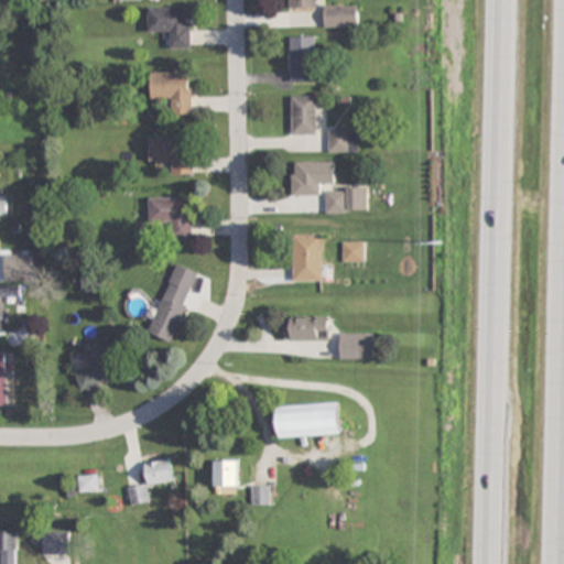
[(289,0),(289,9),(316,9),(316,0),(289,0)]
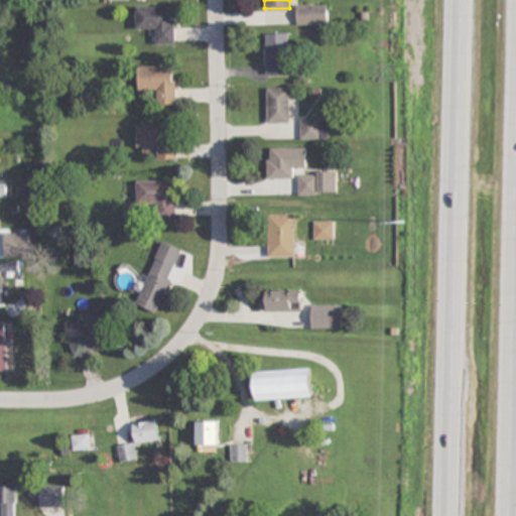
[(296,5),(296,24),(328,24),(328,5),(296,5)]
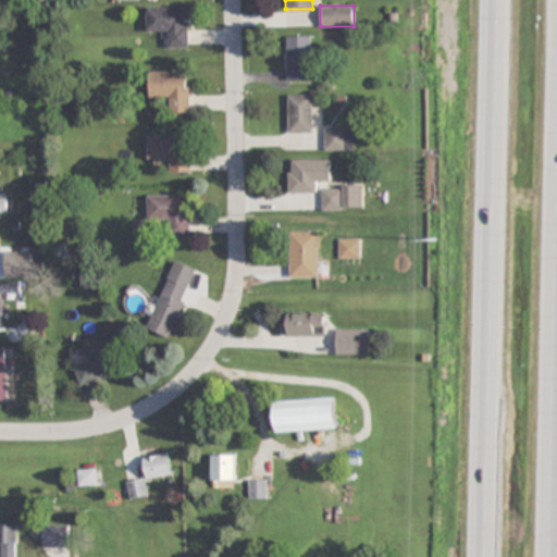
[(168,48),(188,48),(188,8),(146,8),(146,34),(168,34),(168,48)]
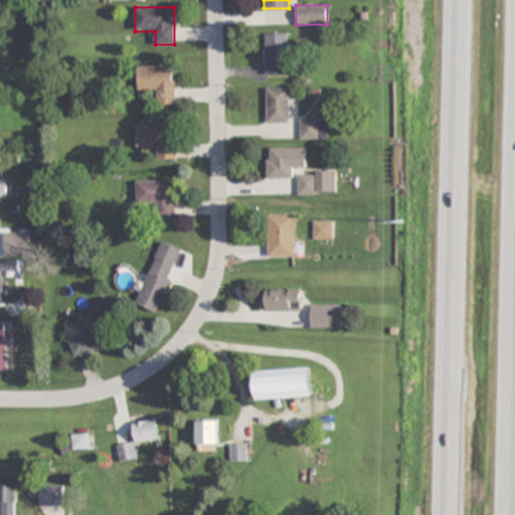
[(288,74),(288,34),(266,34),(266,74),(288,74)]
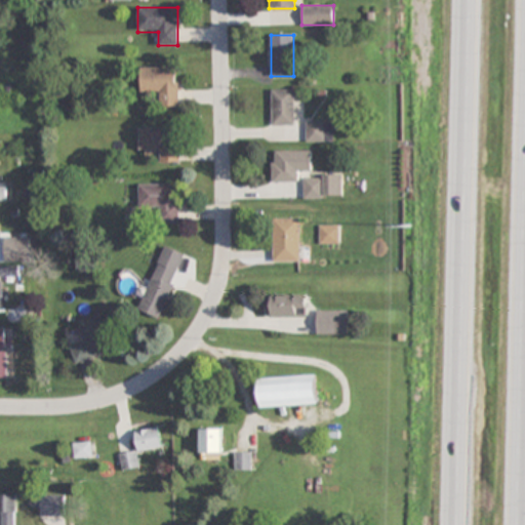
[(178,67),(139,67),(139,93),(159,93),(159,106),(178,106),(178,67)]
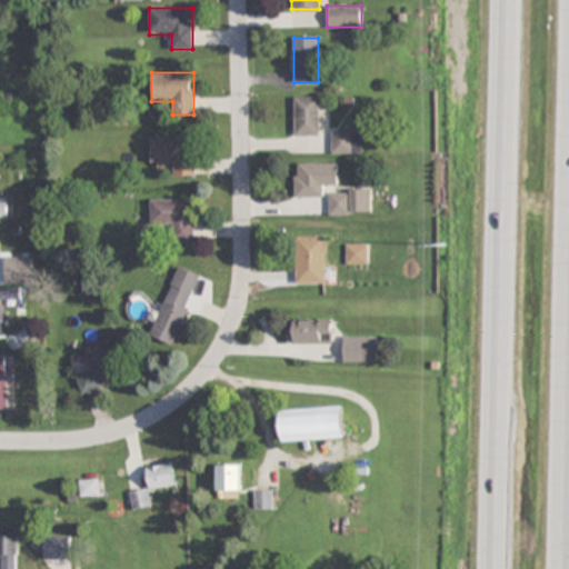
[(295,137),(319,137),(319,97),(295,97),(295,137)]
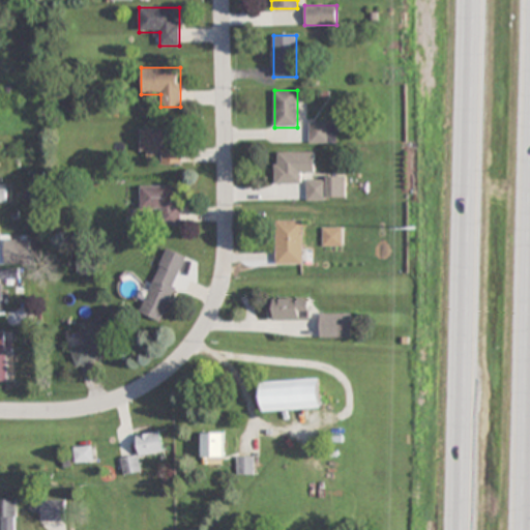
[(336,122),(310,122),(310,144),(336,144),(336,122)]
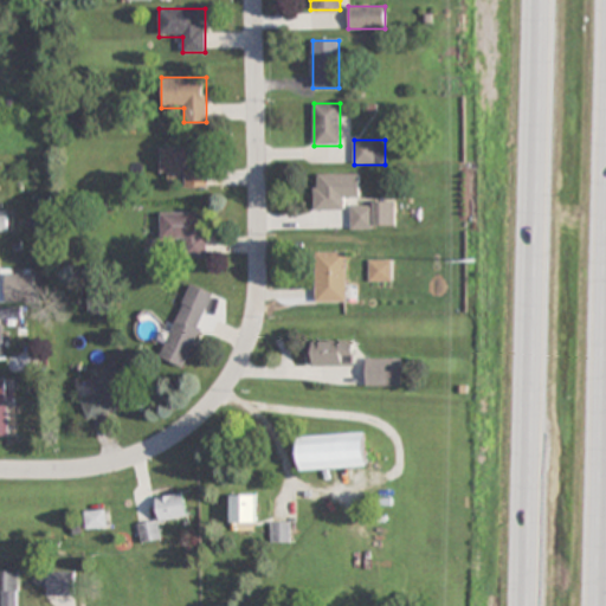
[(206,187),(206,148),(160,148),(160,174),(184,174),(184,187),(206,187)]
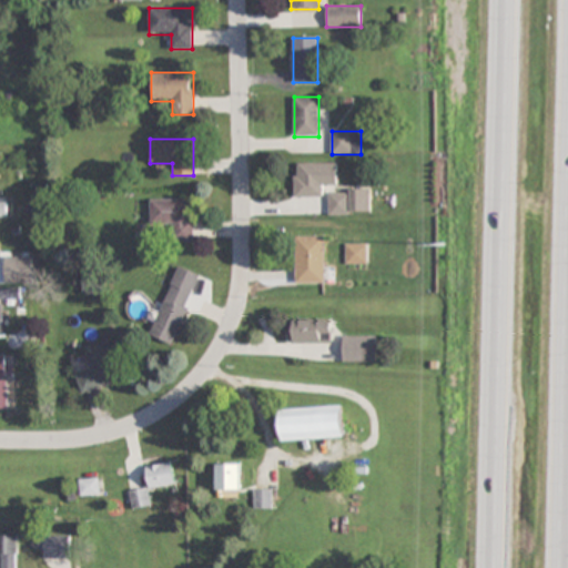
[(295,198),(324,198),(324,185),(337,185),(337,163),(295,163),(295,198)]
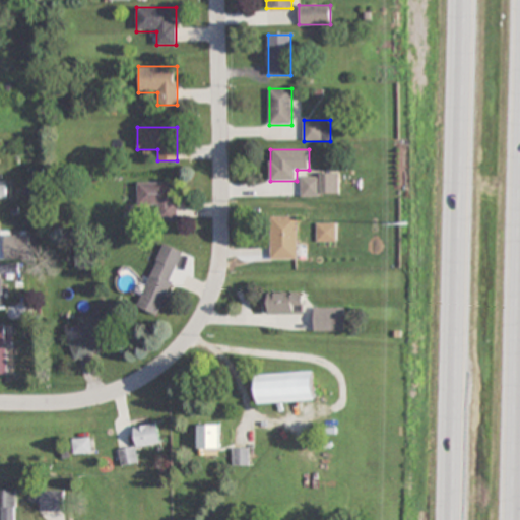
[(302,197),(339,197),(339,174),(302,174),(302,197)]
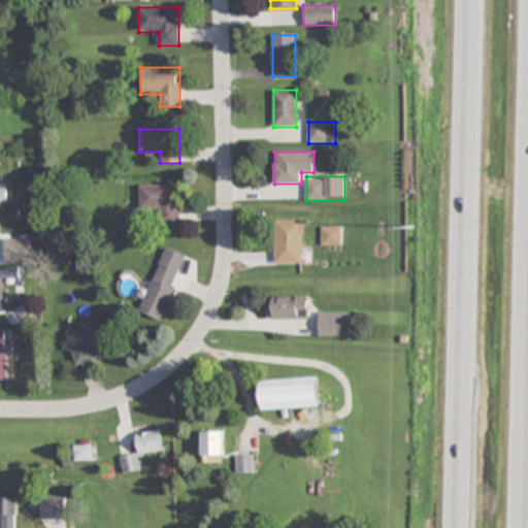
[(140,186),(140,210),(160,210),(160,225),(179,225),(179,186),(140,186)]
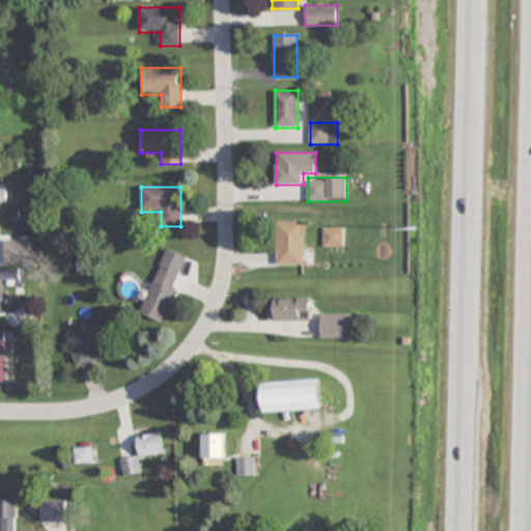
[(277,264),(305,264),(305,221),(277,221),(277,264)]
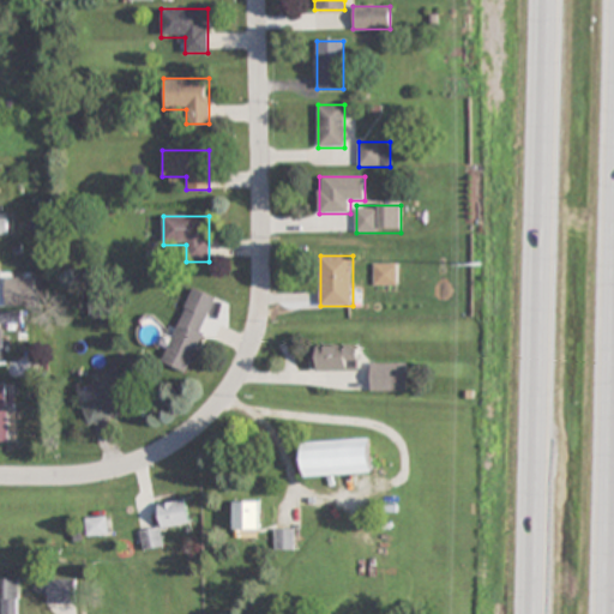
[(375,264),(375,286),(397,286),(397,264),(375,264)]
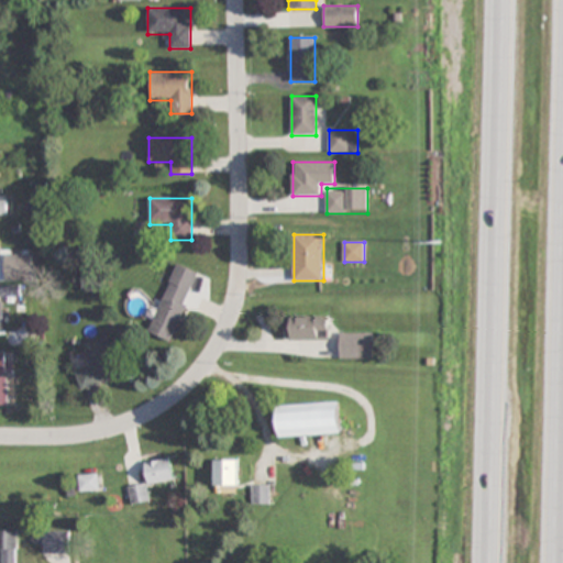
[(173,342),(200,273),(177,263),(150,333),(173,342)]
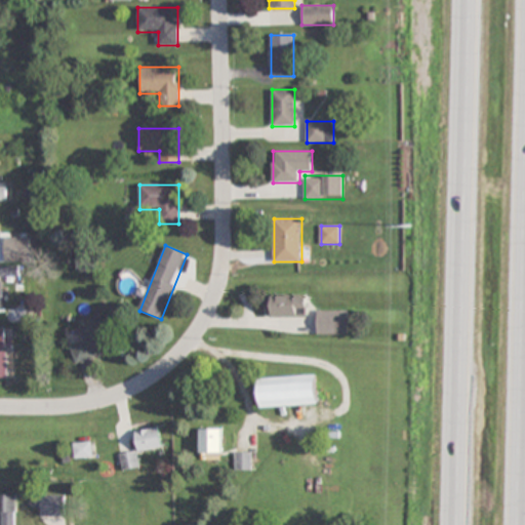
[(14,246),(1,246),(1,260),(14,260),(14,246)]
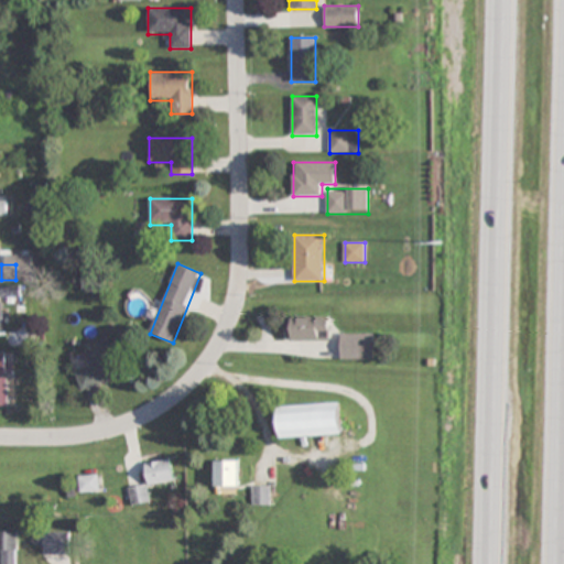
[(288,340),(331,340),(331,316),(288,316),(288,340)]
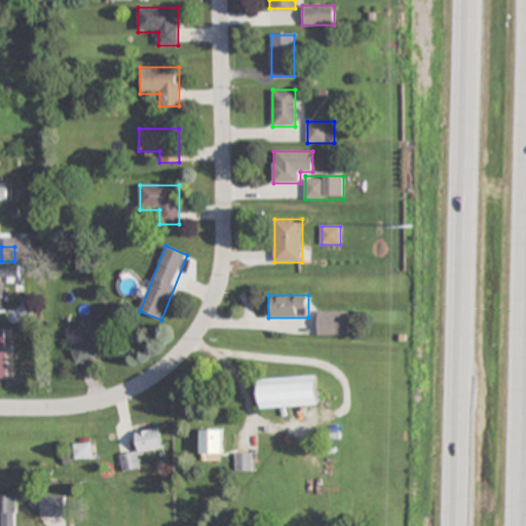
[(348,311),(317,311),(317,335),(348,335),(348,311)]
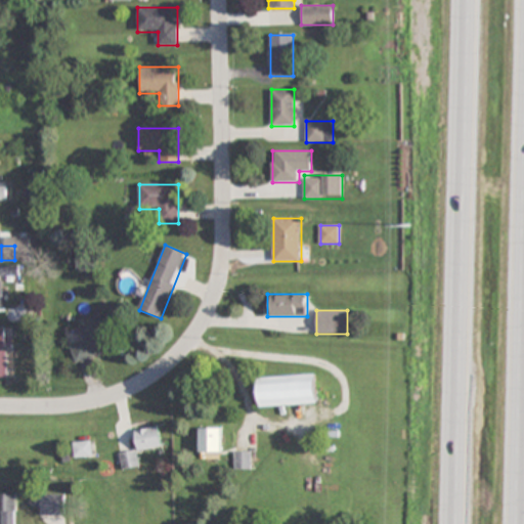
[(76,361),(112,351),(101,313),(79,320),(85,340),(71,344),(76,361)]
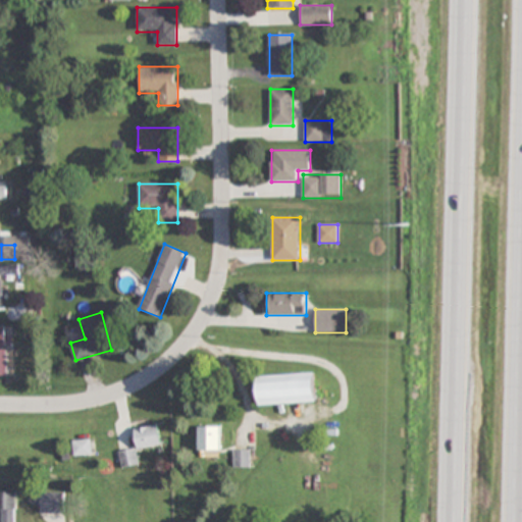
[(0,376),(7,376),(7,347),(11,347),(10,326),(0,325),(0,376)]
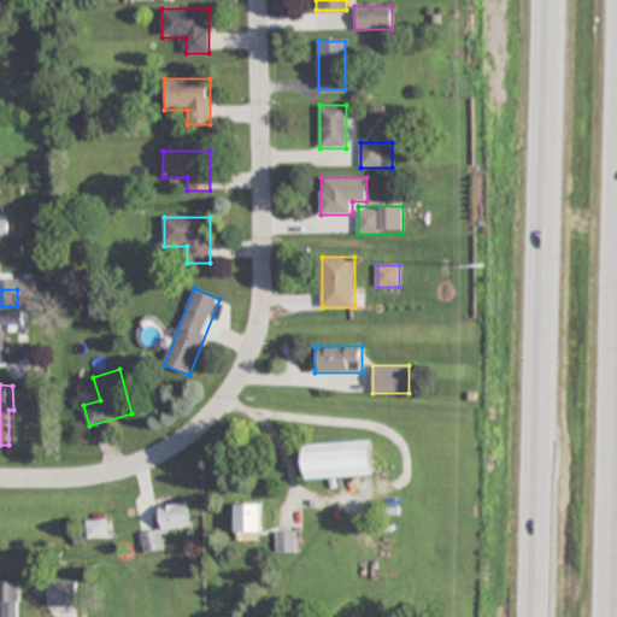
[(372,441),(305,445),(306,479),(375,475),(372,441)]
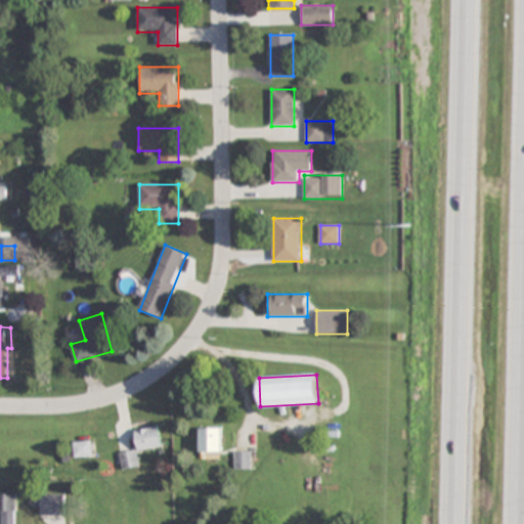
[(138,450),(161,447),(159,427),(135,431),(138,450)]
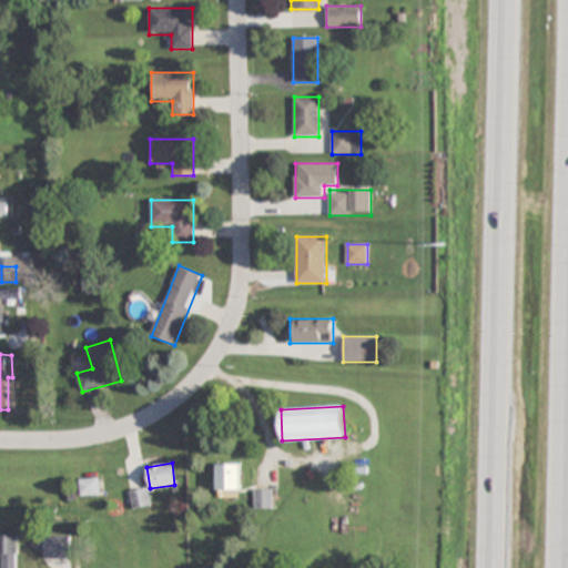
[(217,490),(241,490),(241,464),(217,464),(217,490)]
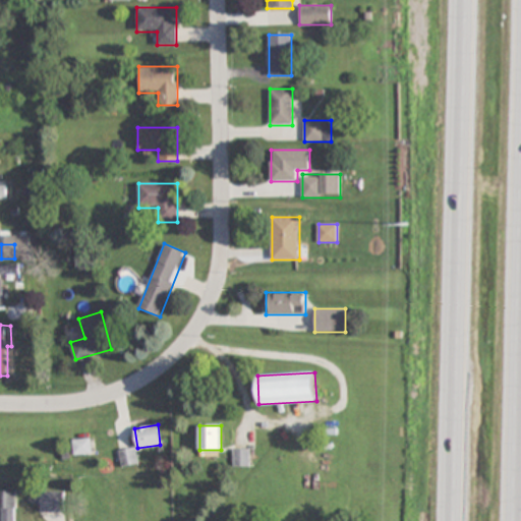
[(73,440),(73,453),(91,453),(91,440),(73,440)]
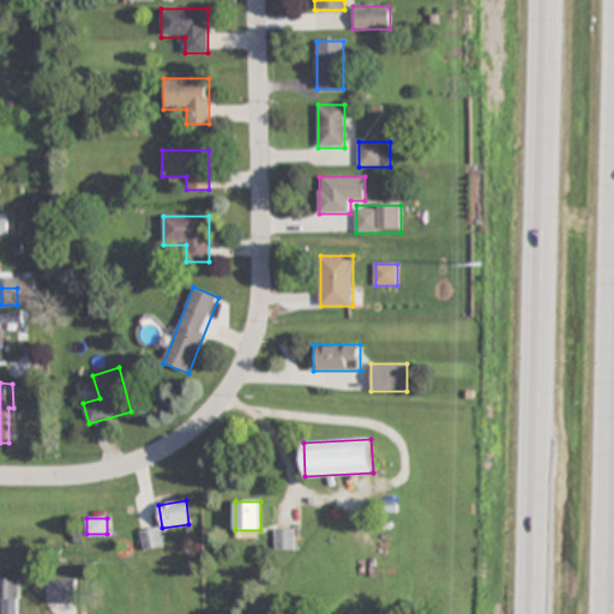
[(295,549),(295,529),(275,529),(275,549),(295,549)]
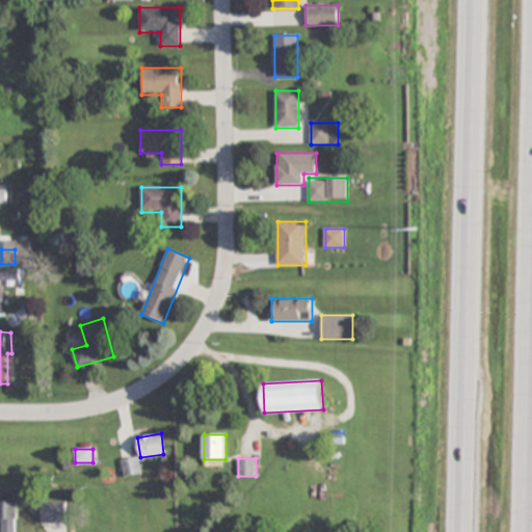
[(2,531),(16,531),(16,501),(0,500),(0,524),(3,525),(2,531)]
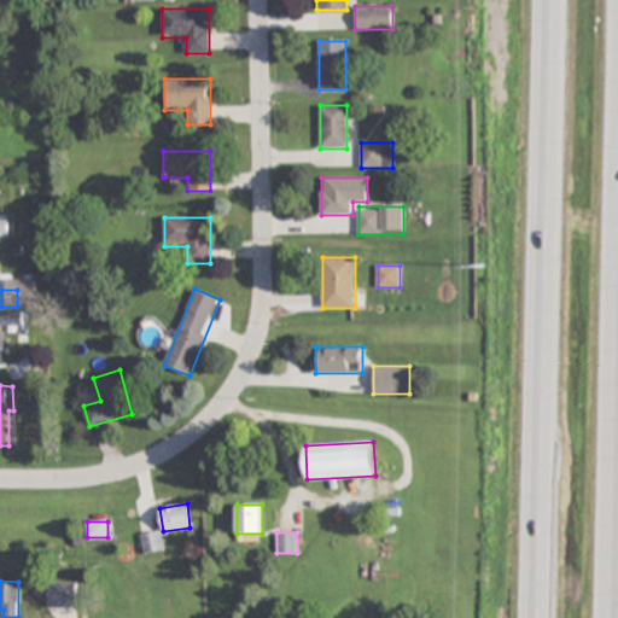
[(76,582),(35,582),(35,595),(47,595),(47,607),(76,607),(76,582)]
